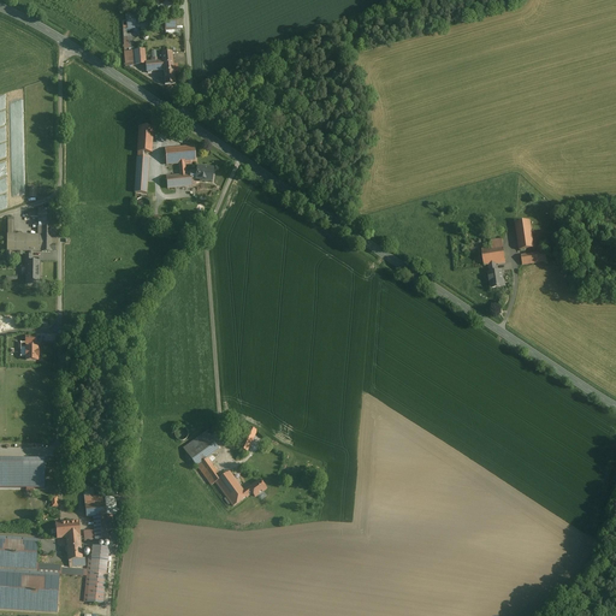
[(176,18),(165,19),(165,23),(166,29),(176,28),(176,18)]
